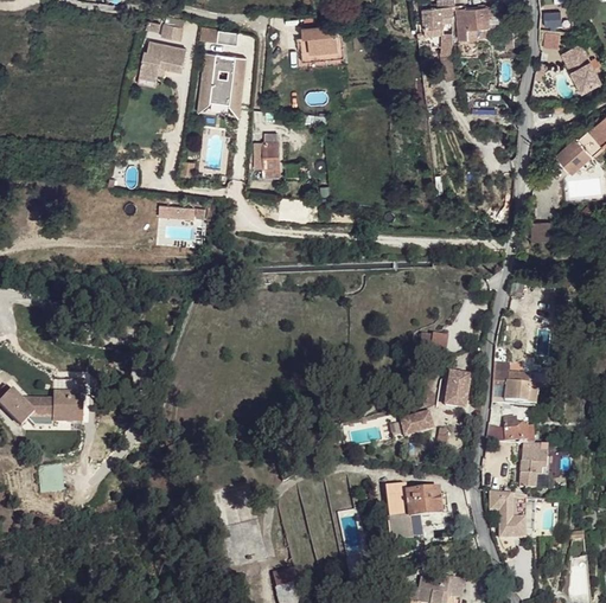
[(423,34),(444,33),(442,19),(452,19),(451,13),(452,13),(451,2),(451,0),(437,0),(437,4),(420,6),(423,34)]
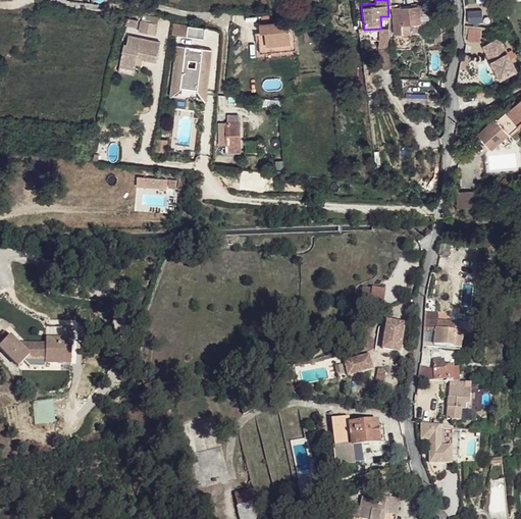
[(418,3),(420,20),(432,19),(431,2),(418,3)]
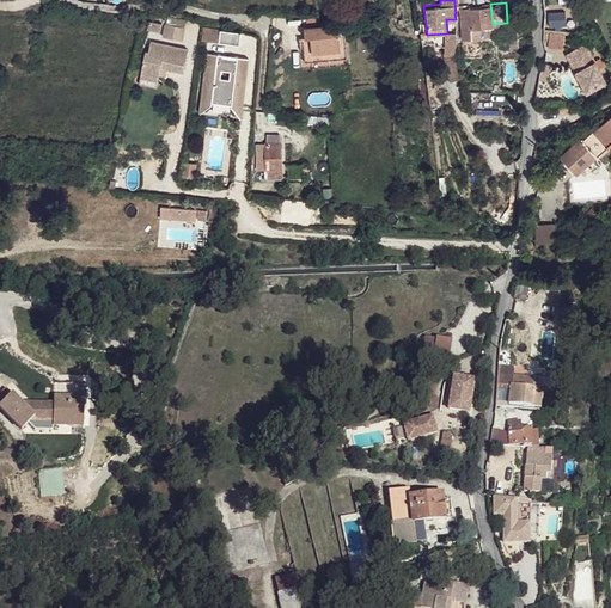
[(490,4),(469,5),(470,26),(481,25),(493,24),(490,4)]
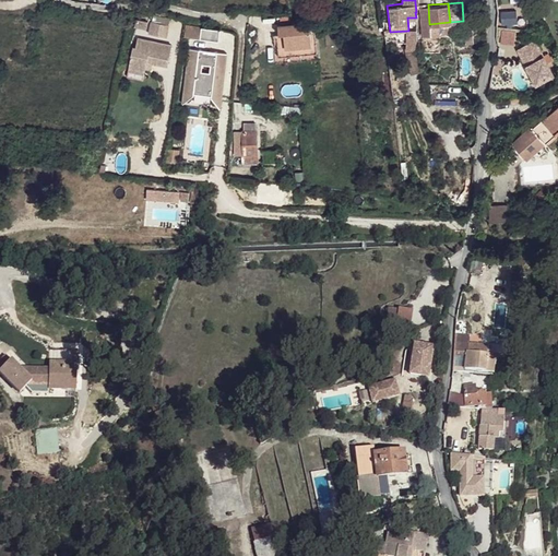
[(423,35),(440,33),(439,23),(429,24),(428,4),(419,6),(423,35)]
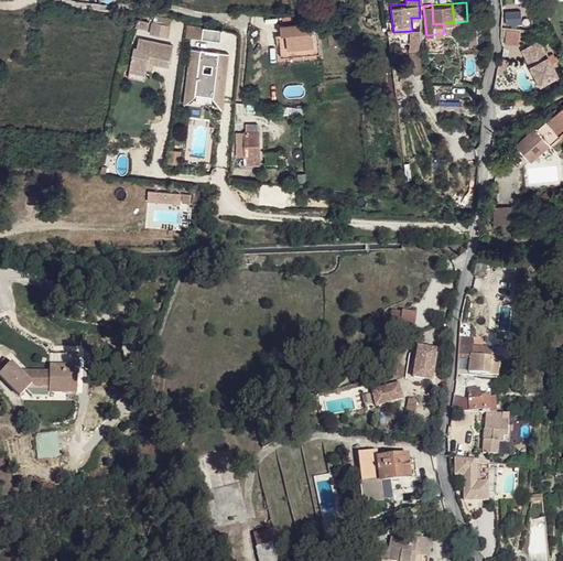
[(149,19),(136,17),(134,24),(147,27),(149,19)]
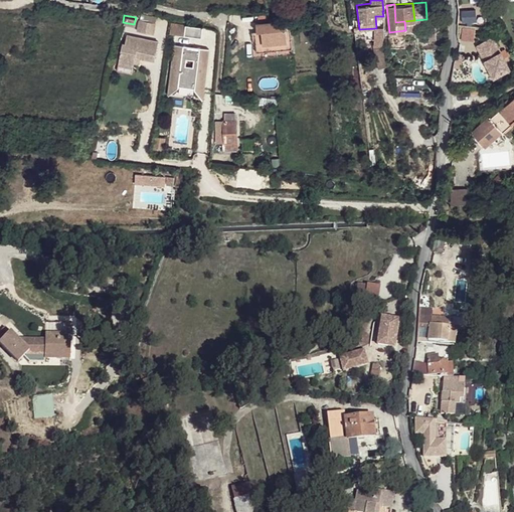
[(139,17),(136,28),(153,31),(155,20),(139,17)]
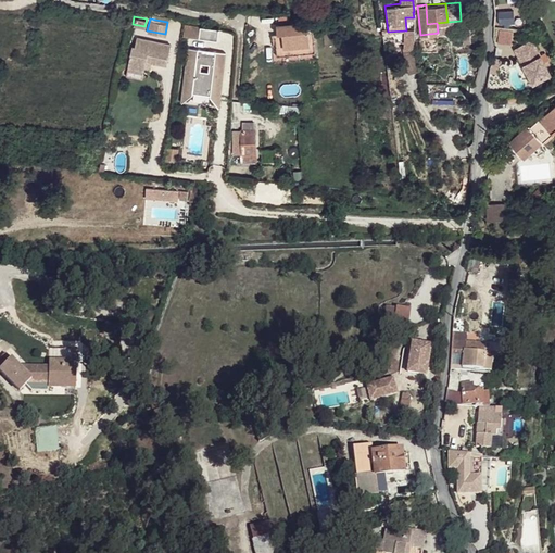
[(307,28),(310,28),(308,19),(276,22),(277,30),(281,32),(284,46),(310,42),(307,28)]
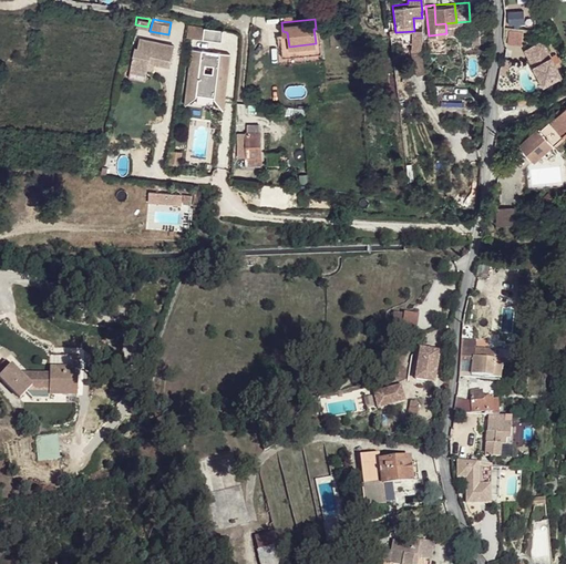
[(203,36),(204,24),(187,23),(186,34),(203,36)]
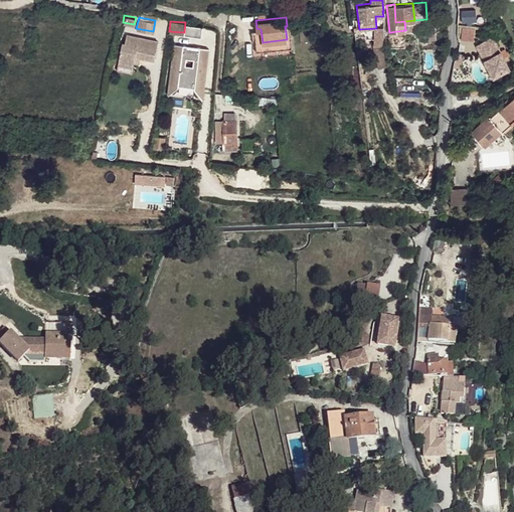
[(202,24),(185,22),(184,32),(201,35),(202,24)]
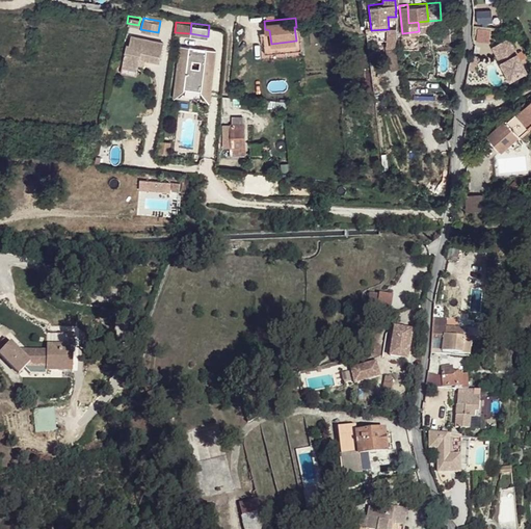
[(269,30),(265,29),(262,30),(264,45),(264,51),(300,47),(298,27),(296,27),(294,27),(296,41),(271,44),(269,30)]
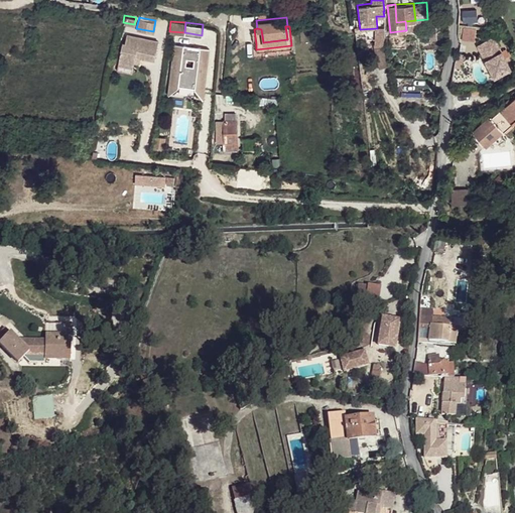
[(158,39),(126,33),(125,41),(122,41),(118,59),(133,62),(134,60),(135,53),(140,55),(154,57),(158,39)]
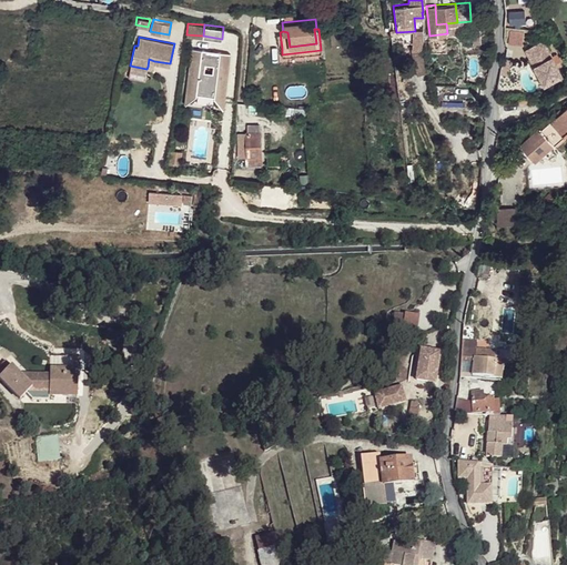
[(431,40),(431,49),(444,49),(444,40),(431,40)]
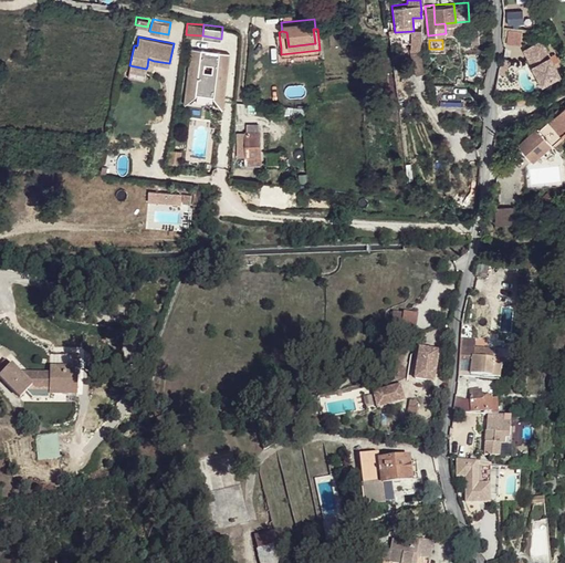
[(540,41),(523,50),(543,86),(560,77),(540,41)]
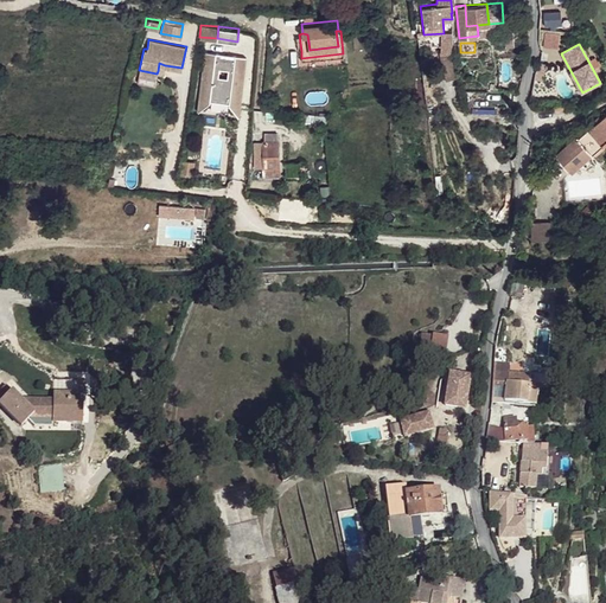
[(210,101),(210,98),(210,95),(229,97),(229,101),(229,102),(238,115),(246,55),(205,50),(198,110),(210,101)]
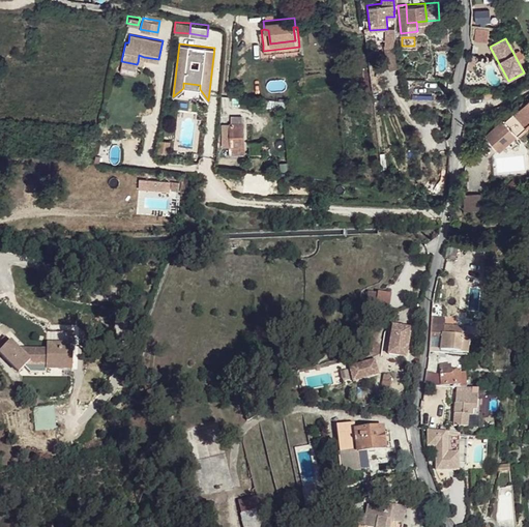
[(501,146),(517,134),(518,135),(528,124),(528,122),(528,97),(525,101),(523,104),(504,120),(504,119),(488,134),(492,140),(494,138),(501,146)]
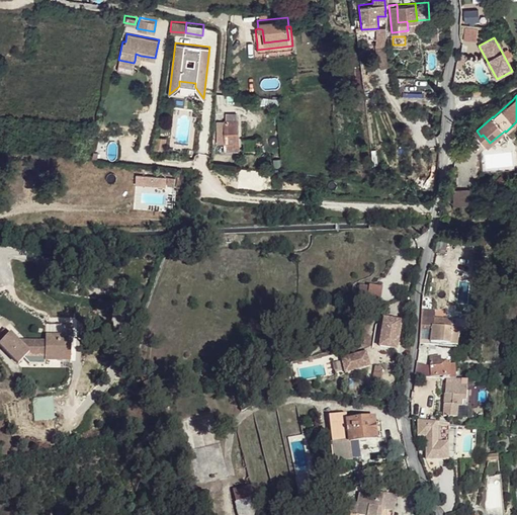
[(277,96),(269,96),(269,104),(278,104),(277,96)]
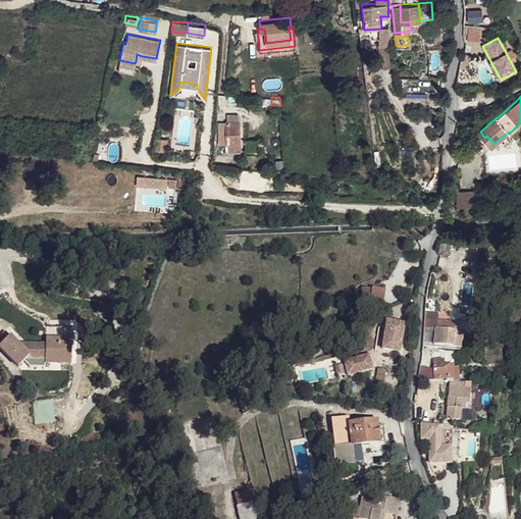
[(239,142),(238,119),(226,119),(226,120),(226,142),(224,142),(224,149),(235,149),(233,142),(239,142)]
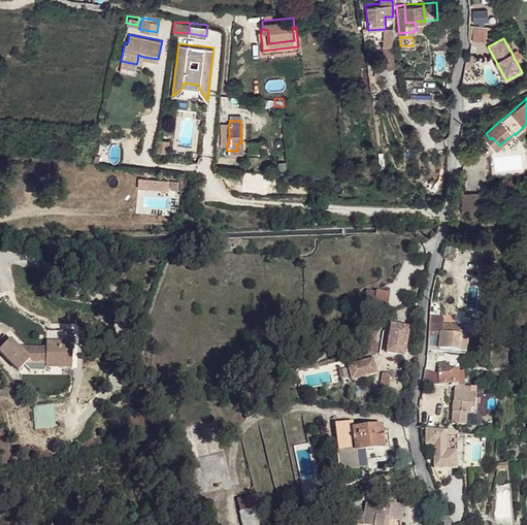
[(227,143),(229,143),(229,122),(221,122),(221,135),(221,143),(225,143),(227,143)]
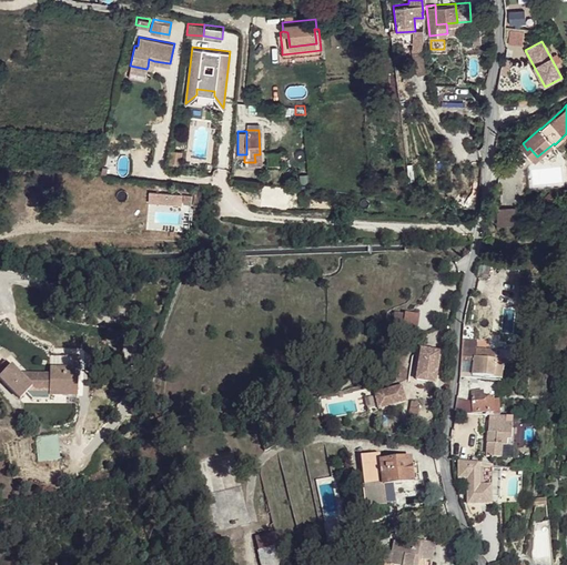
[(180,165),(181,150),(170,148),(169,163),(180,165)]
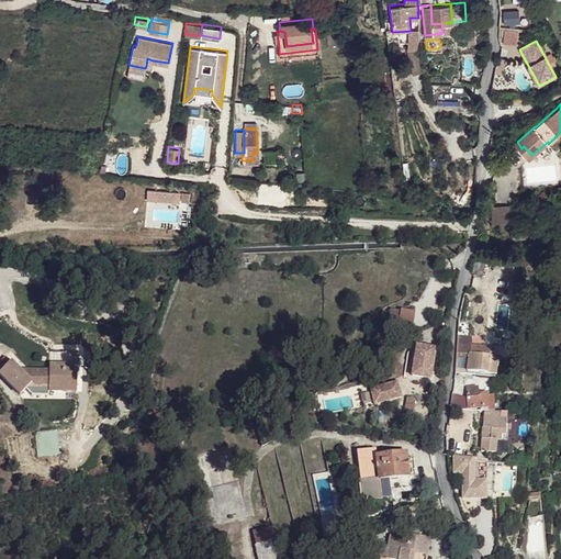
[(145,199),(180,199),(180,189),(145,189),(145,199)]
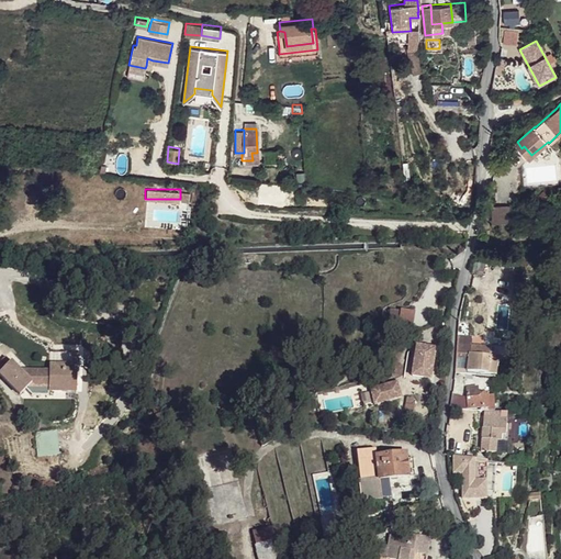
[(492,219),(511,219),(511,202),(492,203),(492,219)]
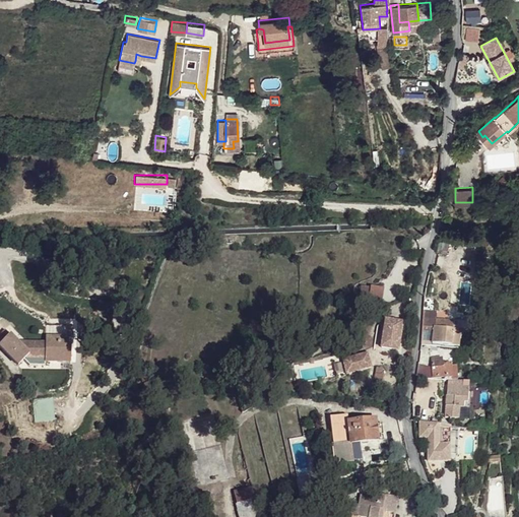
[(455,232),(445,230),(444,237),(454,239),(455,232)]
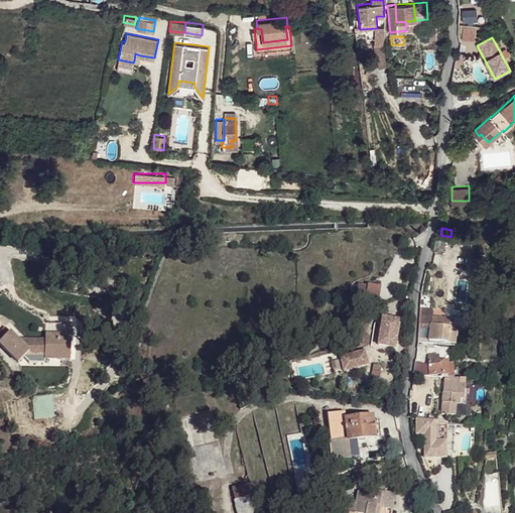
[(377,282),(365,282),(365,283),(365,296),(365,297),(377,297),(377,282)]
